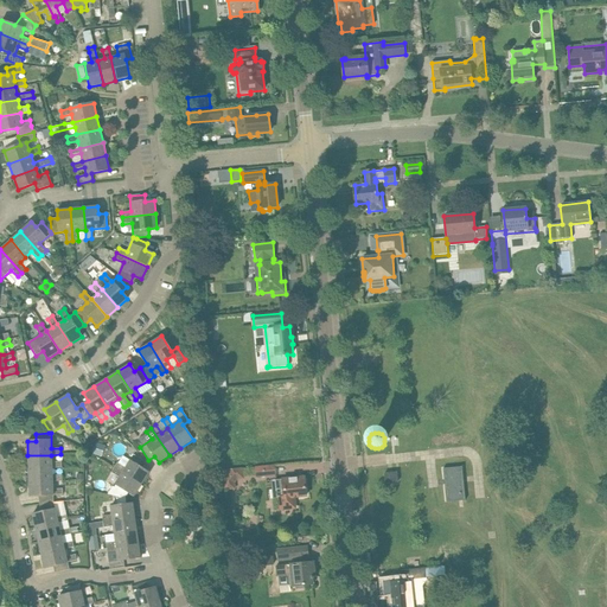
[(95,443),(91,453),(100,455),(103,446),(95,443)]
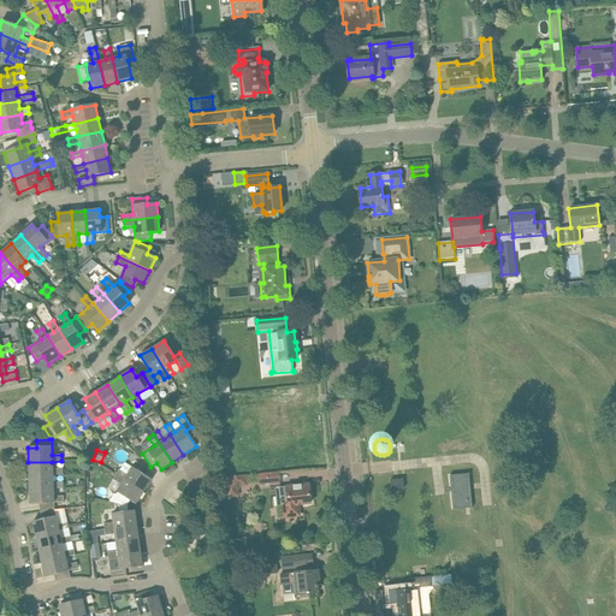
[(119,469),(116,474),(143,491),(152,480),(144,475),(148,469),(135,461),(128,474),(119,469)]
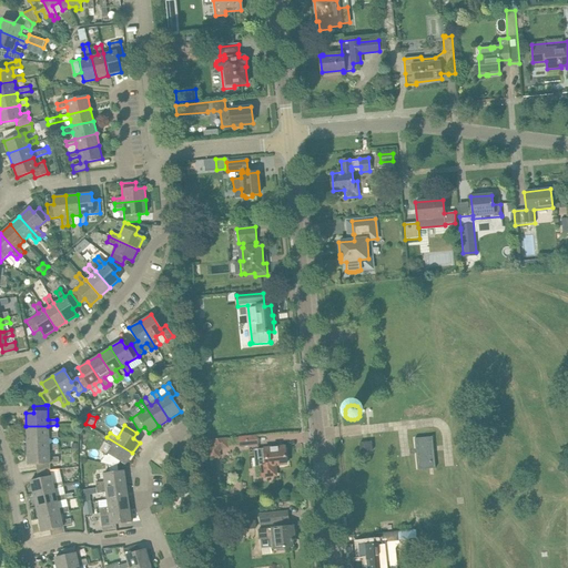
[(48,426),(26,426),(27,439),(49,438),(58,438),(58,433),(49,433),(48,426)]
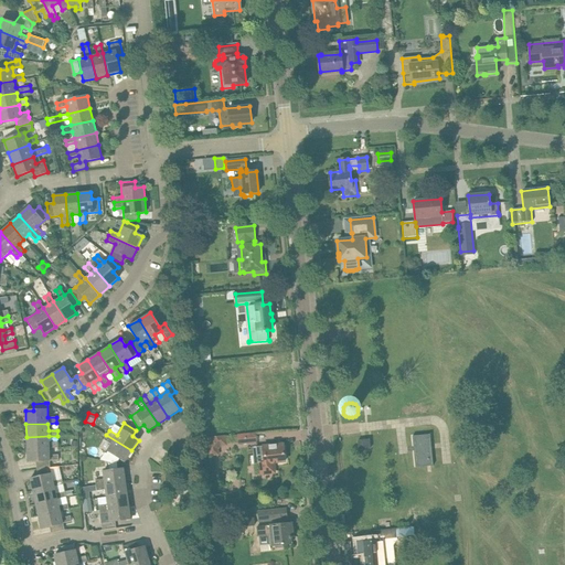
[(238,445),(245,444),(256,443),(255,434),(237,435),(238,445)]
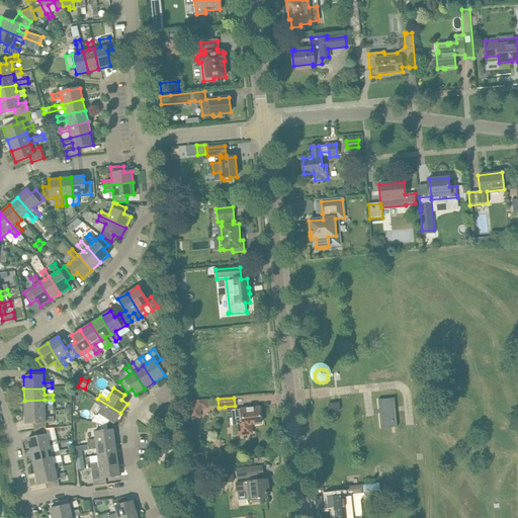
[(120,413),(97,399),(95,403),(101,407),(98,413),(106,418),(109,420),(114,423),(120,413)]
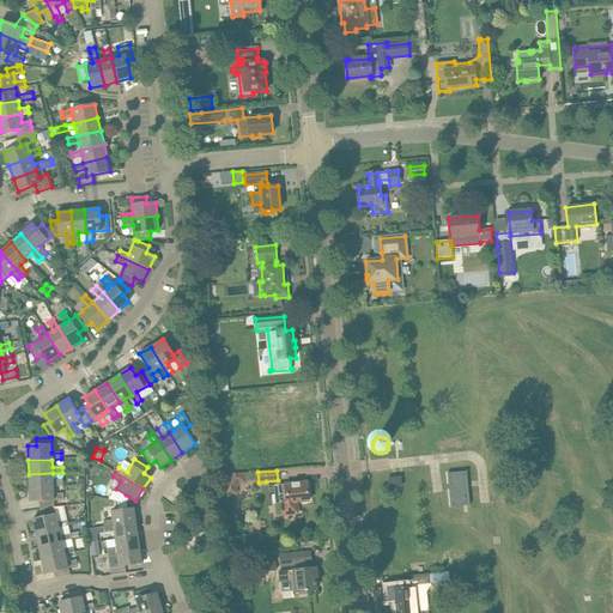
[(453,489),(449,489),(450,507),(469,505),(466,472),(447,473),(448,485),(451,484),(453,489)]
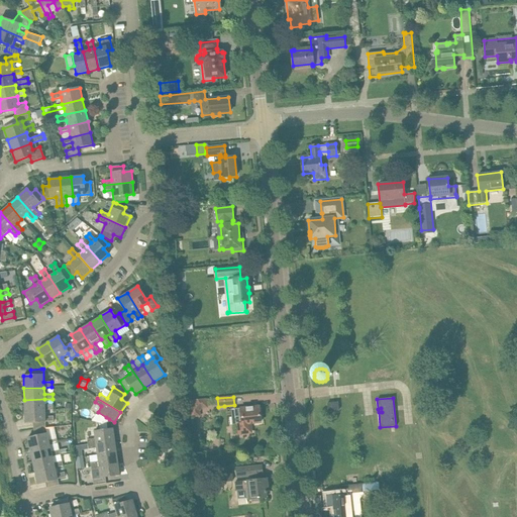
[(44,405),(44,399),(24,400),(24,411),(44,410),(53,410),(53,405),(44,405)]
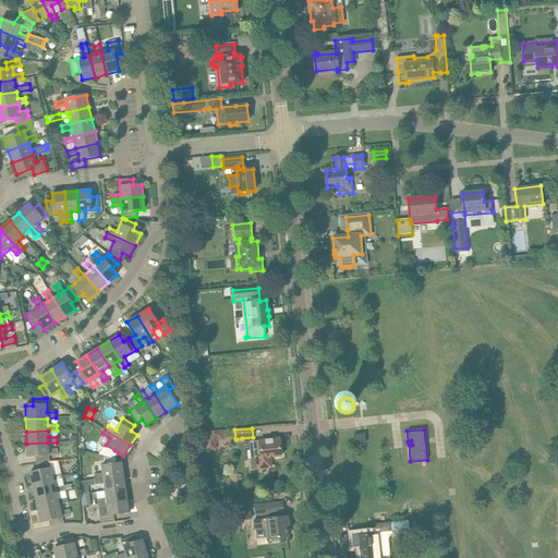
[(223,439),(222,432),(222,431),(205,432),(206,449),(215,448),(215,444),(215,443),(218,439),(223,439)]
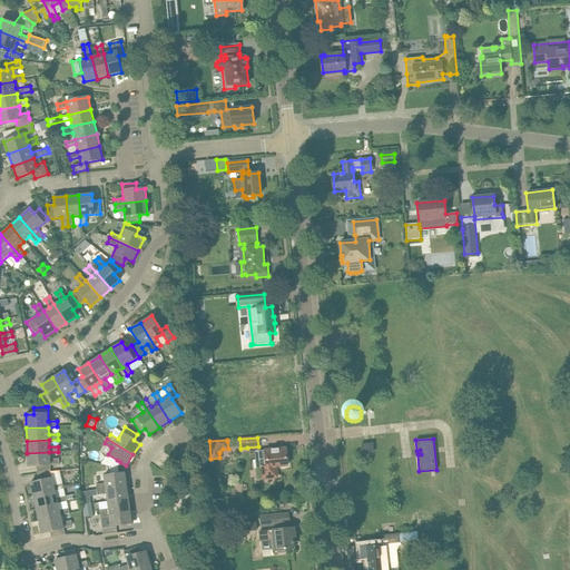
[(372,443),(364,444),(361,444),(362,454),(373,453),(372,443)]
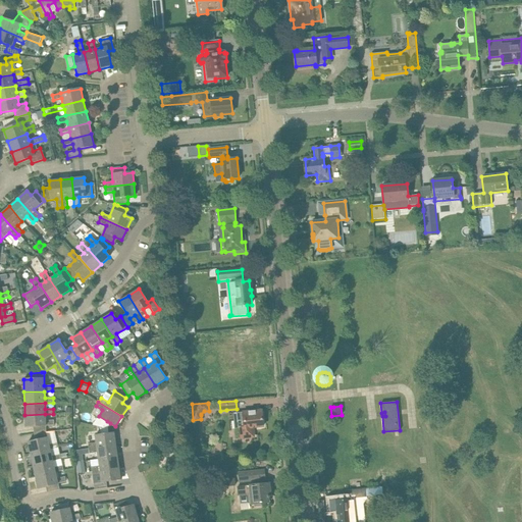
[(261,410),(251,411),(243,412),(237,413),(238,421),(242,420),(243,428),(240,428),(241,438),(254,436),(253,427),(263,426),(261,410)]
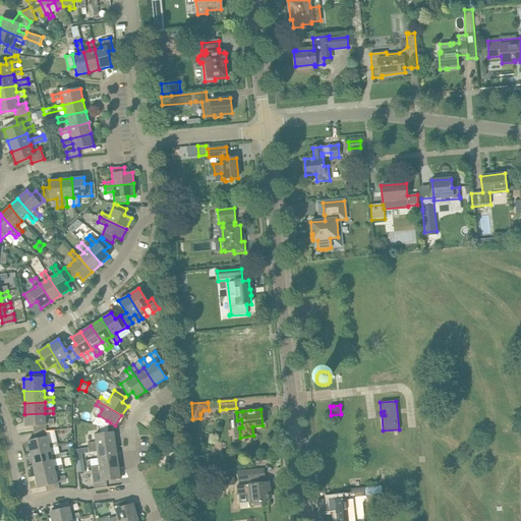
[(46,420),(45,413),(24,414),(25,425),(33,425),(34,432),(46,430),(46,425),(54,424),(54,419),(46,420)]
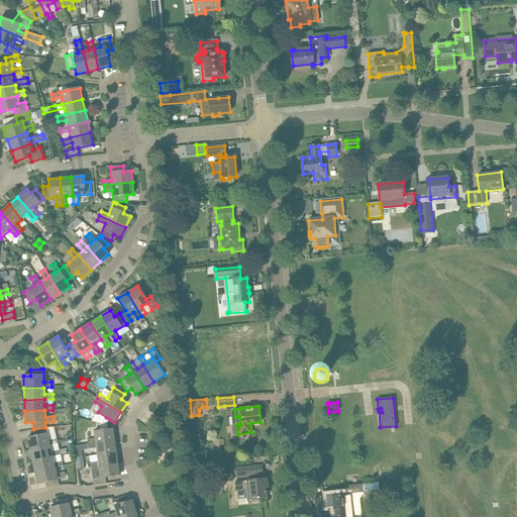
[(97,412),(92,421),(98,422),(106,424),(109,419),(106,417),(98,412),(97,412)]
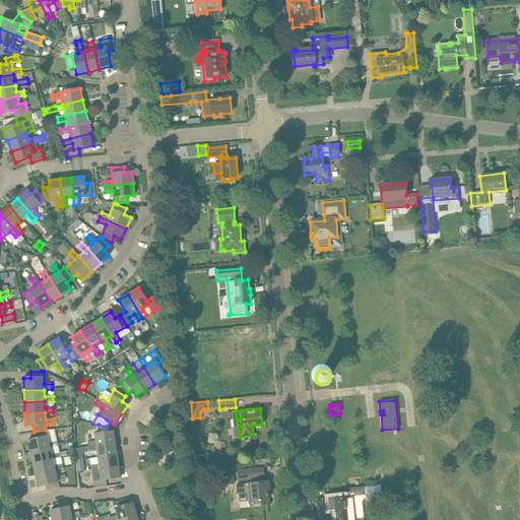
[(107,427),(99,425),(101,434),(104,433),(108,433),(107,427)]
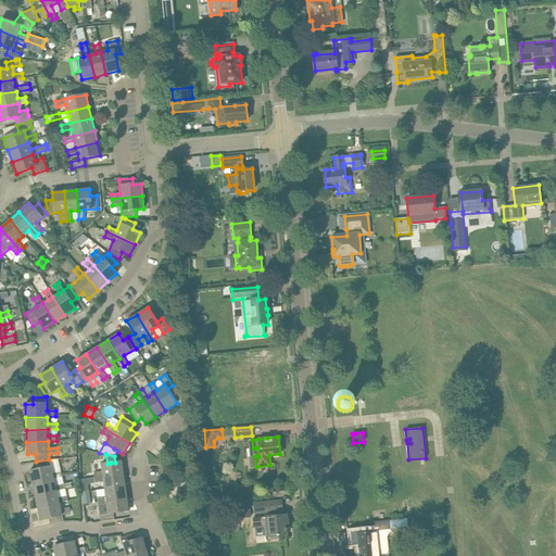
[(49,459),(36,462),(37,469),(29,471),(33,483),(53,479),(62,477),(61,471),(52,474),(49,459)]
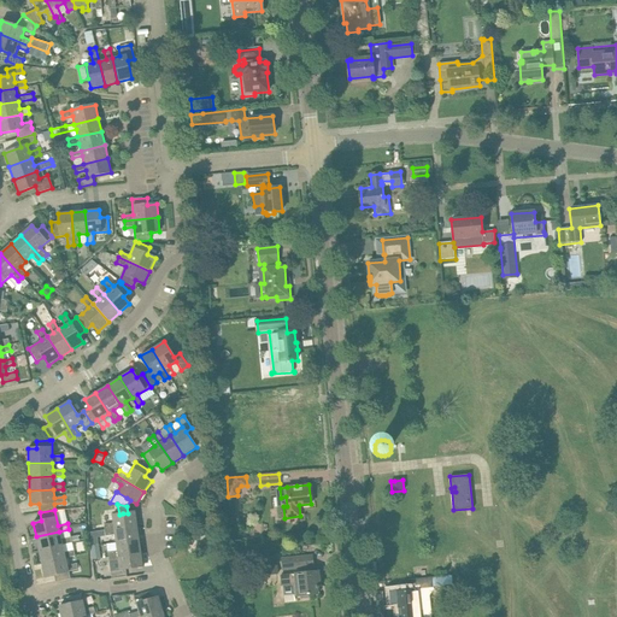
[(104,530),(136,526),(135,512),(128,513),(123,513),(119,515),(111,515),(112,523),(103,524),(104,530)]
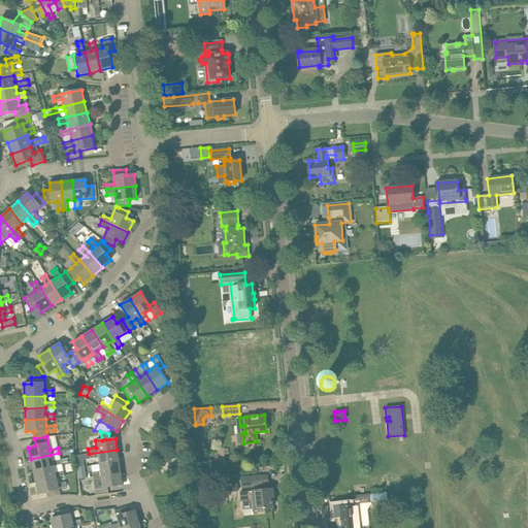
[(119,461),(117,450),(89,454),(90,459),(98,457),(99,464),(119,461)]
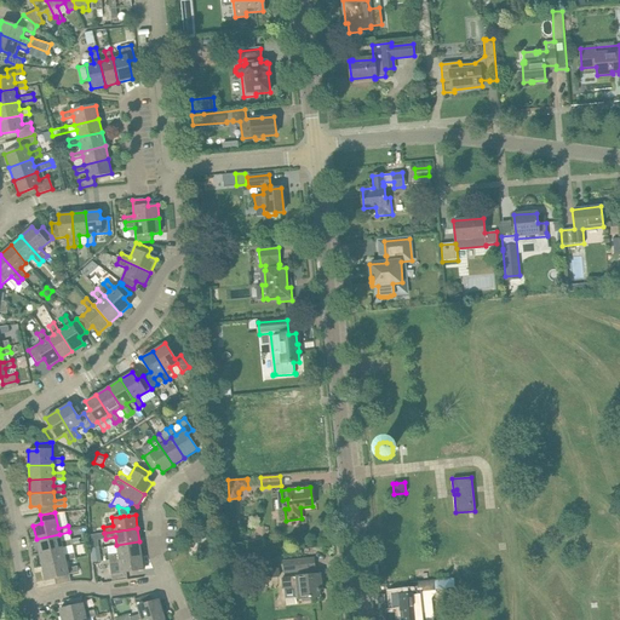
[(59,534),(36,539),(39,554),(62,547),(72,545),(70,540),(62,541),(59,534)]
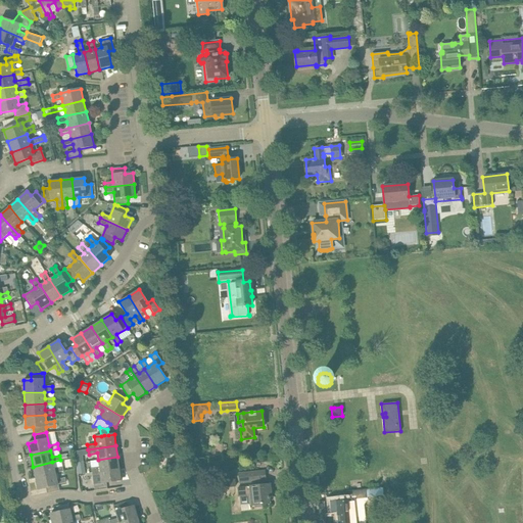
[(117,457),(98,460),(98,466),(91,467),(91,472),(120,468),(117,457)]
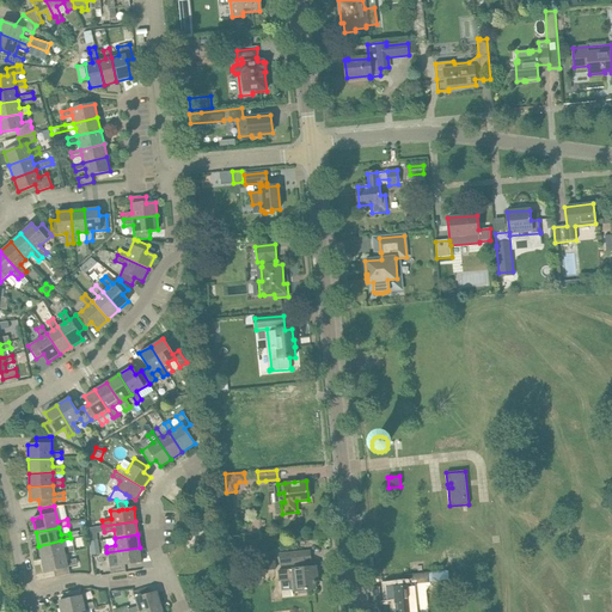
[(61,540),(38,546),(42,560),(65,554),(74,551),(73,546),(63,548),(61,540)]
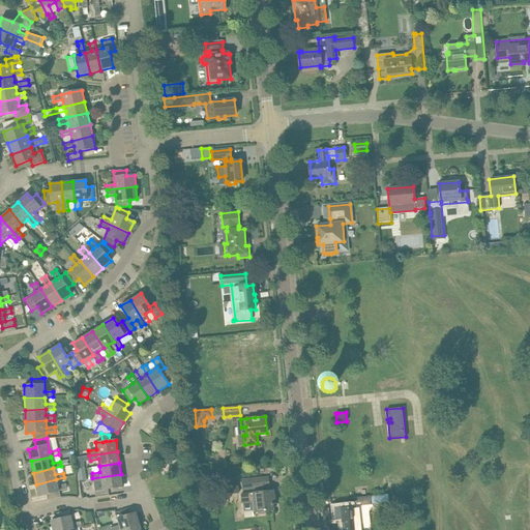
[(121,474),(92,478),(93,483),(101,482),(102,491),(94,492),(96,497),(109,496),(108,489),(122,487),(121,474)]
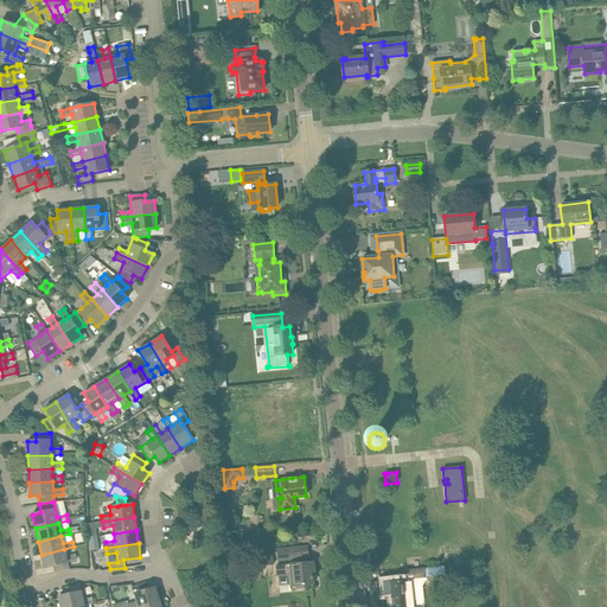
[(278,560),(291,558),(296,558),(296,563),(275,566),(276,576),(288,575),(289,587),(312,585),(312,579),(314,579),(312,562),(307,563),(306,557),(308,557),(307,548),(278,550),(278,560)]
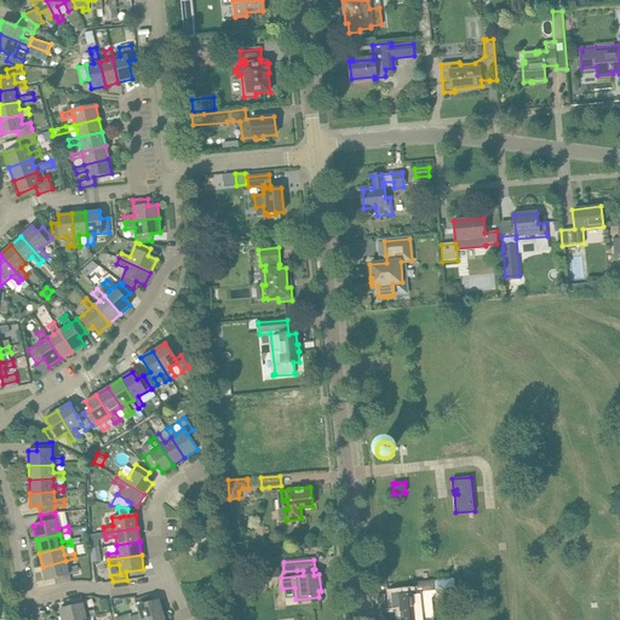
[(68,569),(65,561),(42,567),(45,580),(55,578),(56,585),(70,581),(69,574),(79,573),(78,567),(68,569)]
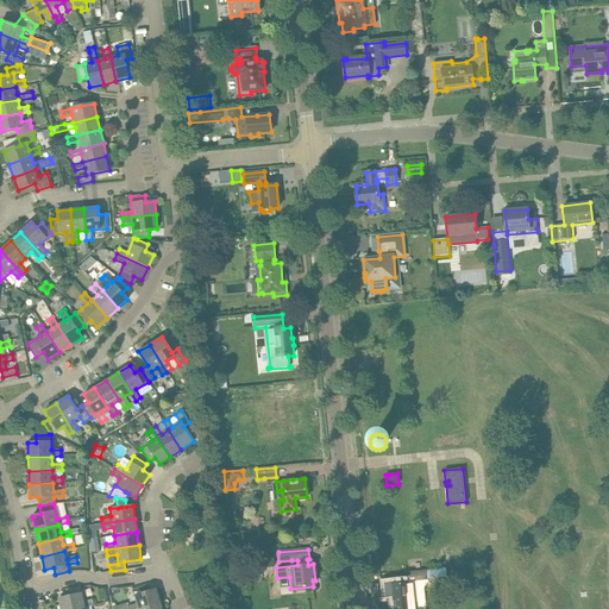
[(425,608),(424,586),(428,579),(445,577),(444,569),(439,569),(439,567),(427,570),(407,572),(408,583),(385,585),(387,596),(394,595),(394,608),(425,608)]
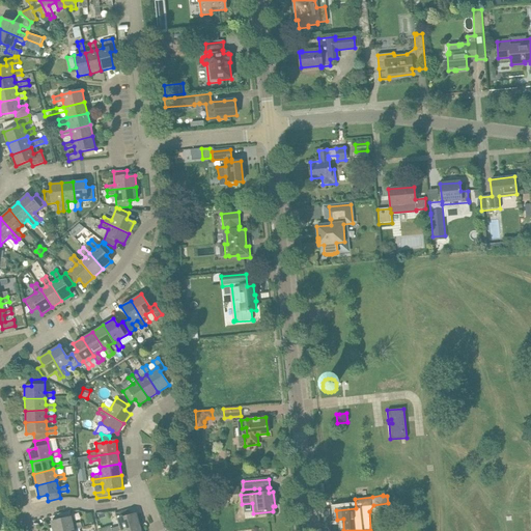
[(112,530),(119,530),(140,525),(136,513),(130,515),(128,509),(115,513),(119,526),(111,529),(112,530)]
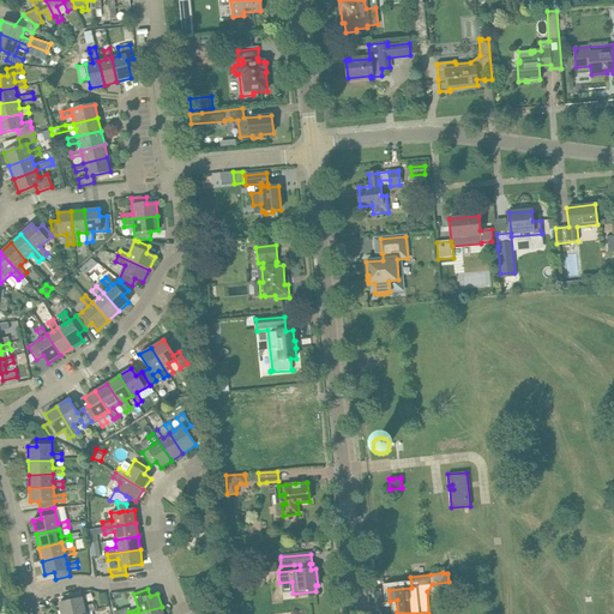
[(60,613),(76,613),(85,612),(95,609),(94,605),(84,606),(80,591),(66,595),(67,602),(59,603),(60,613)]
